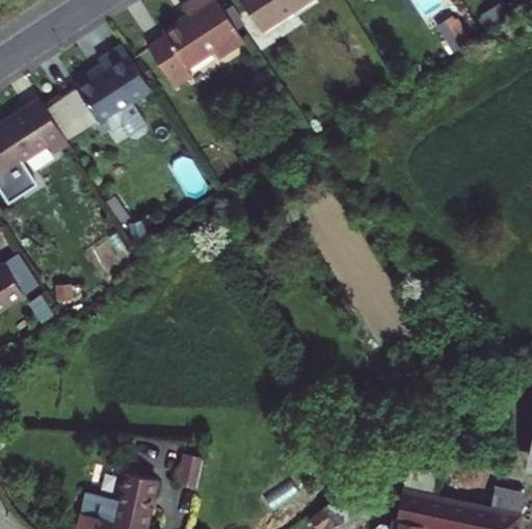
[(244,43),(216,0),(192,0),(184,6),(189,15),(163,32),(166,36),(149,48),(175,87),(191,76),(187,69),(213,52),(218,59),(244,43)]
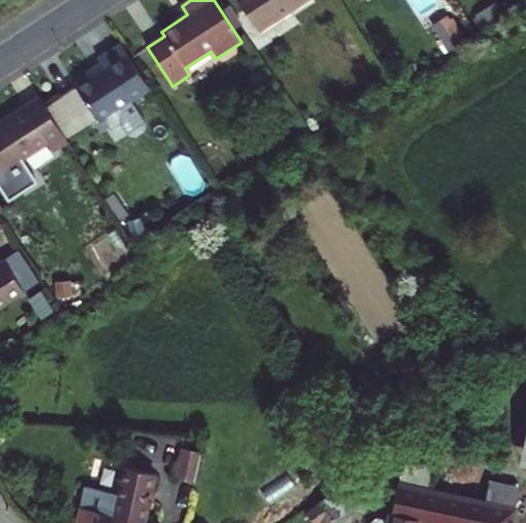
[(307,0),(237,0),(259,33),(307,0)]
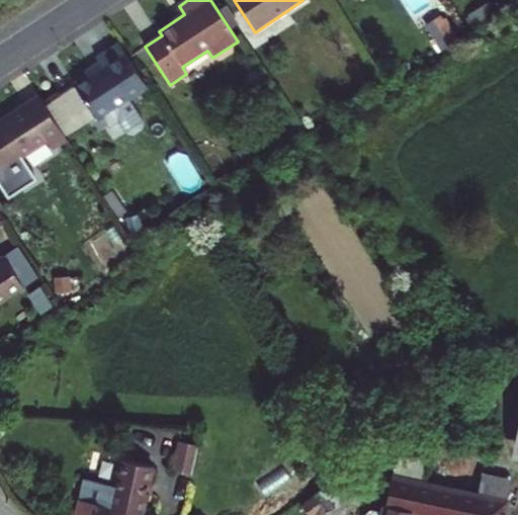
[(147,88),(117,44),(95,58),(101,67),(74,85),(75,87),(96,119),(97,121),(101,118),(108,129),(118,122),(126,135),(133,137),(143,130),(144,123),(128,100),(147,88)]
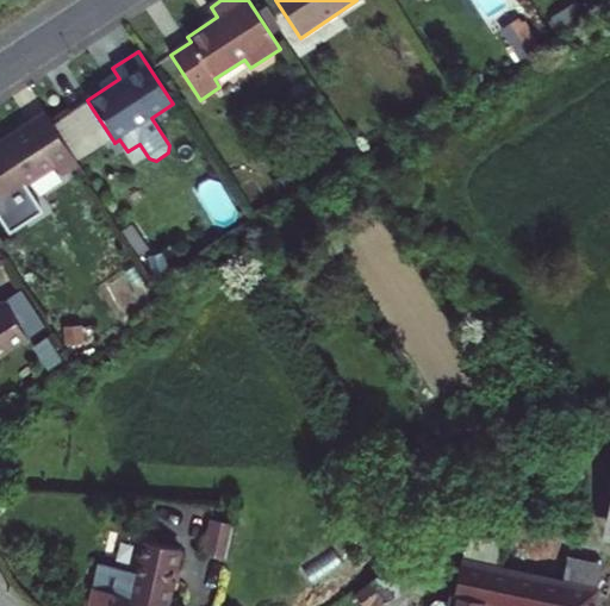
[(88,102),(54,125),(79,163),(113,141),(88,102)]
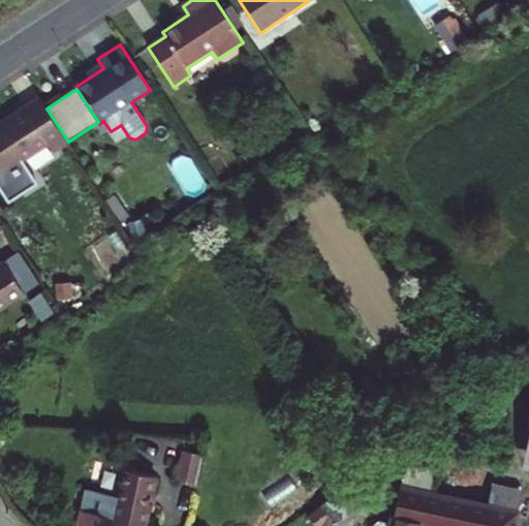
[(47,109),(39,98),(0,123),(0,190),(8,204),(37,185),(22,161),(48,144),(53,152),(68,142),(47,109)]
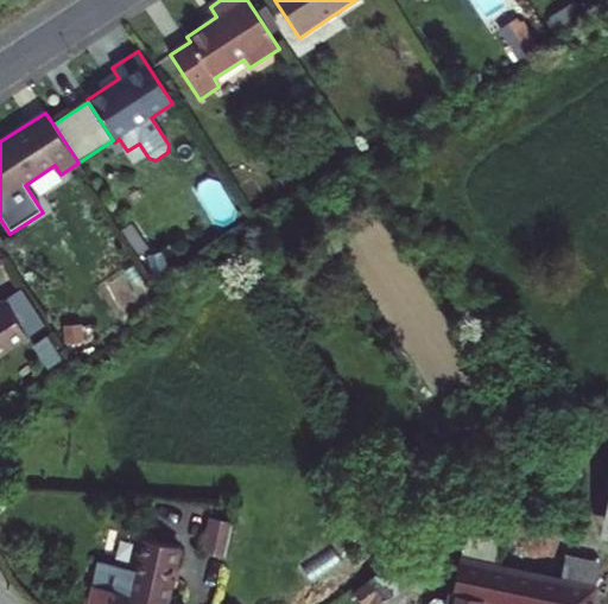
[(0,357),(49,325),(25,290),(0,305),(0,357)]
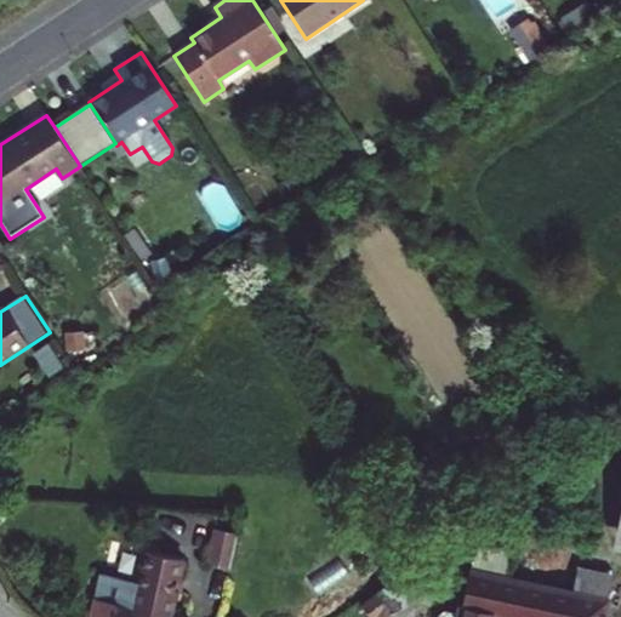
[(228,567),(234,531),(211,529),(205,564),(228,567)]
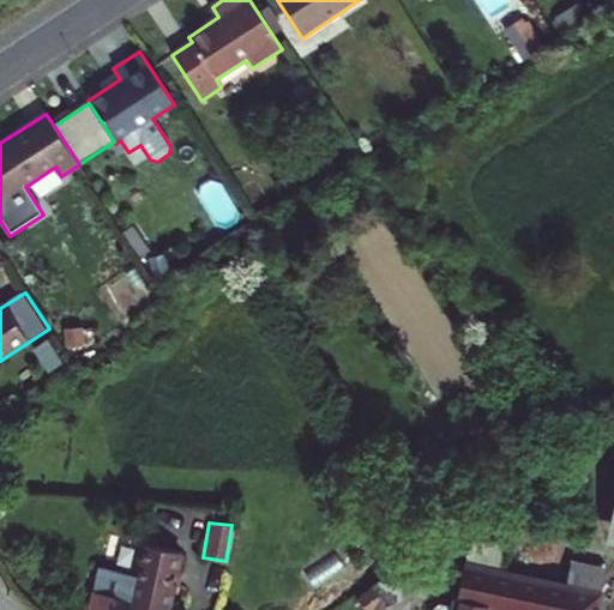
[(98,567),(89,609),(182,609),(167,605),(179,548),(143,541),(136,575),(98,567)]
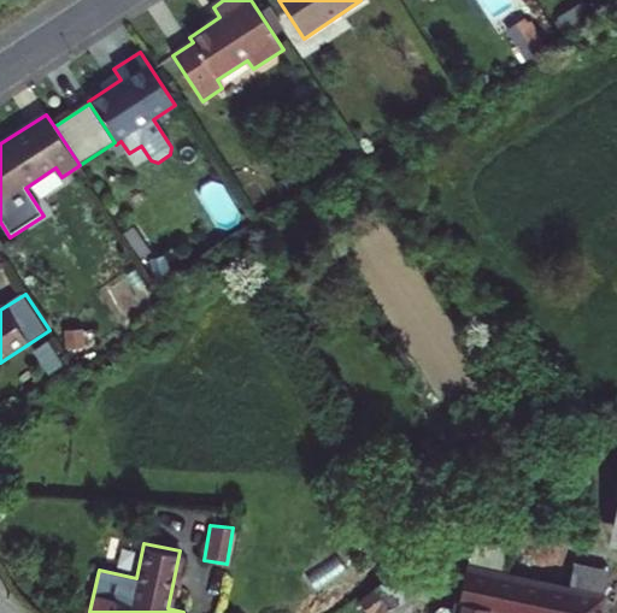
[(470,544),(456,612),(442,608),(438,612),(598,612),(601,597),(565,590),(503,577),(507,553),(470,544)]
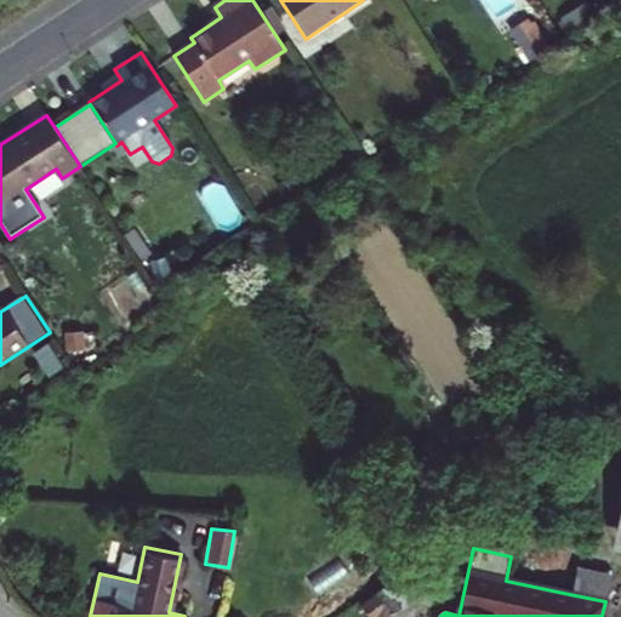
[(411,616),(406,601),(440,575),(426,555),(376,594),(388,611),(389,616),(411,616)]
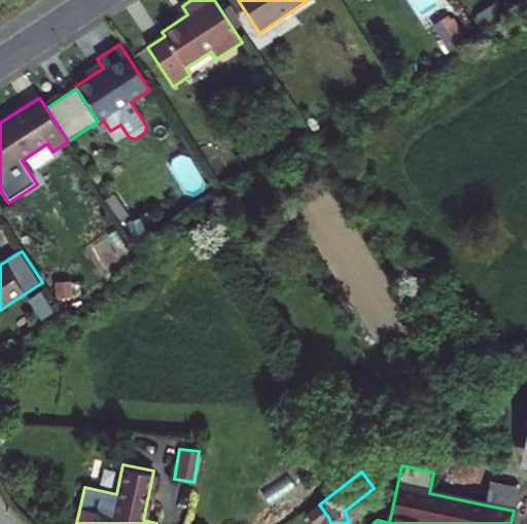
[(488,482),(483,504),(514,511),(518,489),(488,482)]
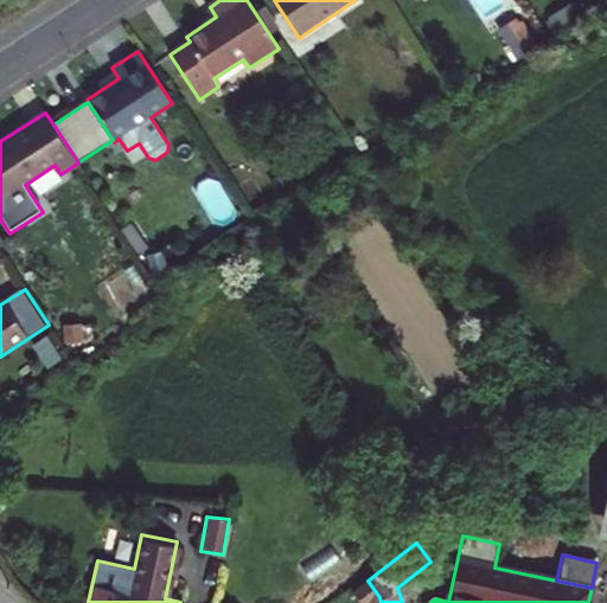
[(352,592),(359,602),(371,602),(379,597),(368,581),(352,592)]
